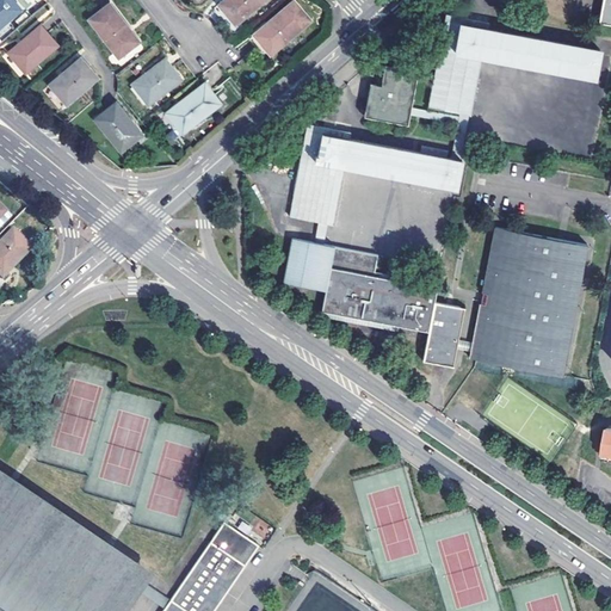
[(0,0),(0,25),(22,7),(14,0),(0,0)]
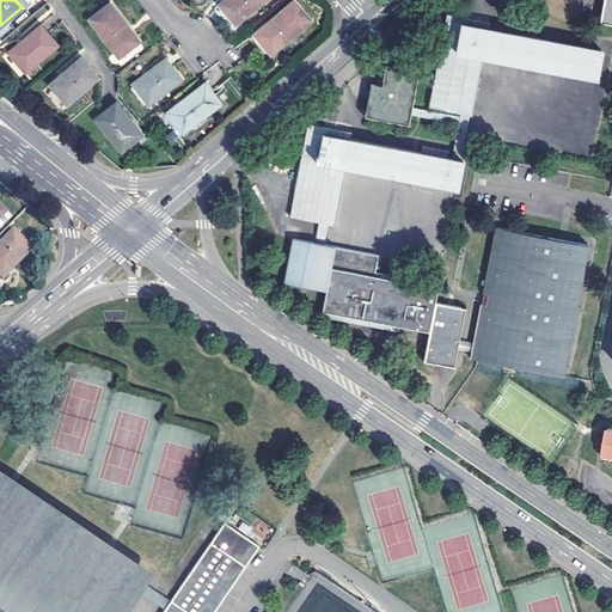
[(225,0),(220,4),(237,24),(264,0),(225,0)]
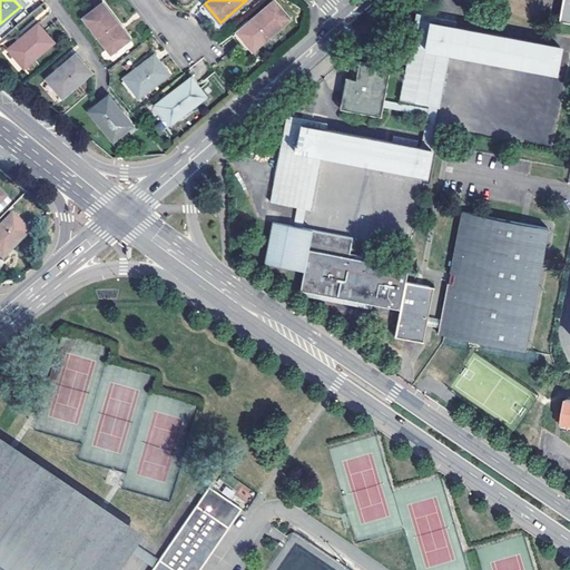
[(237,32),(253,51),(291,19),(274,0),(248,22),(237,32)]
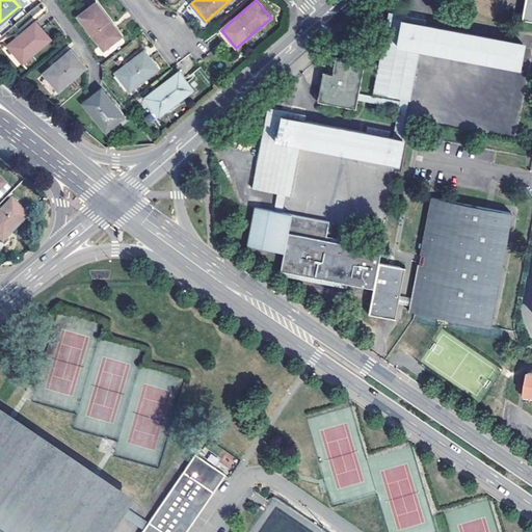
[(531,0),(523,0),(520,19),(531,20),(531,0)]
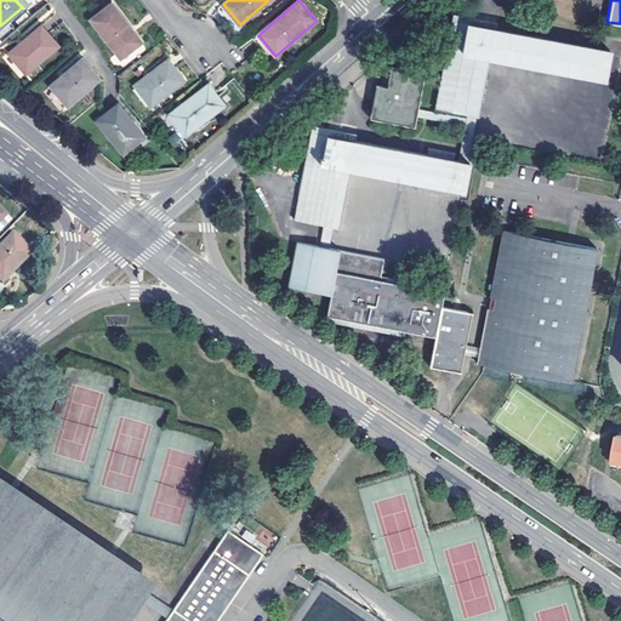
[(121,58),(141,41),(131,29),(112,4),(91,20),(121,58)]
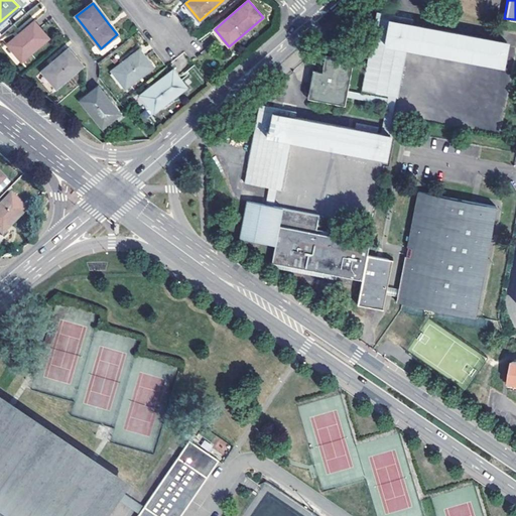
[(376,11),(360,90),(395,97),(405,47),(501,66),(506,42),(409,24),(410,18),(376,11)]
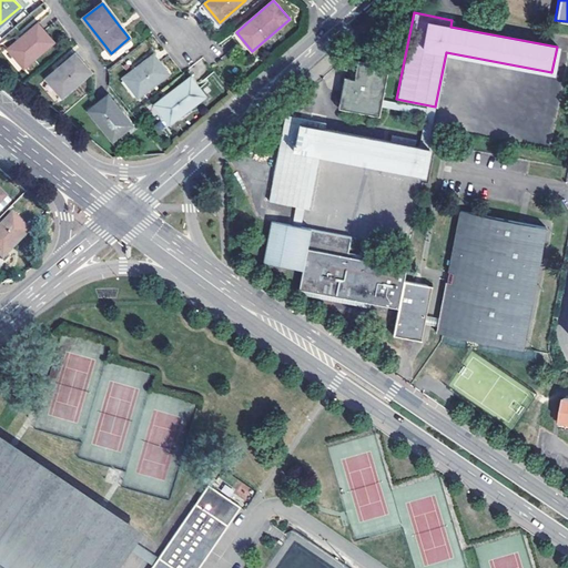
[(9,47),(24,66),(54,42),(39,23),(19,39),(9,47)]
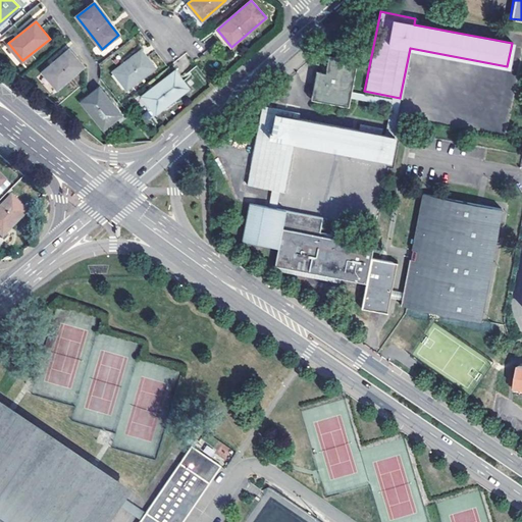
[(45,73),(59,90),(86,66),(71,50),(53,65),(45,73)]
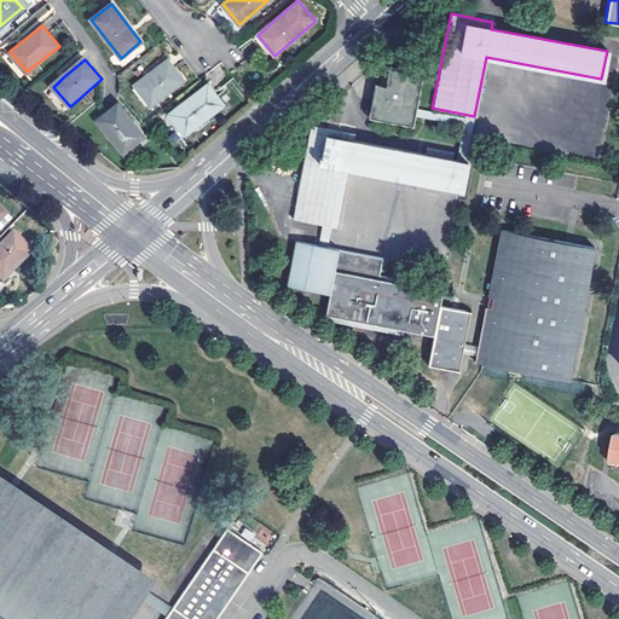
[(146,76),(136,86),(152,106),(184,81),(167,59),(146,76)]
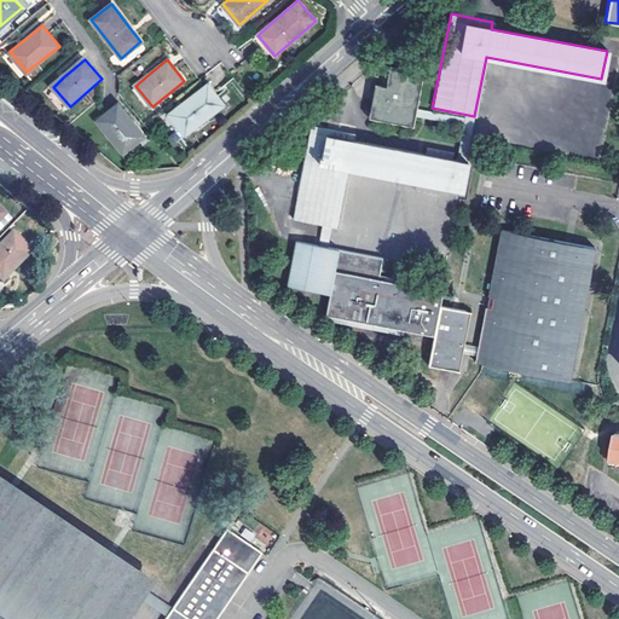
[(368,120),(412,128),(422,74),(391,67),(386,90),(375,87),(368,120)]
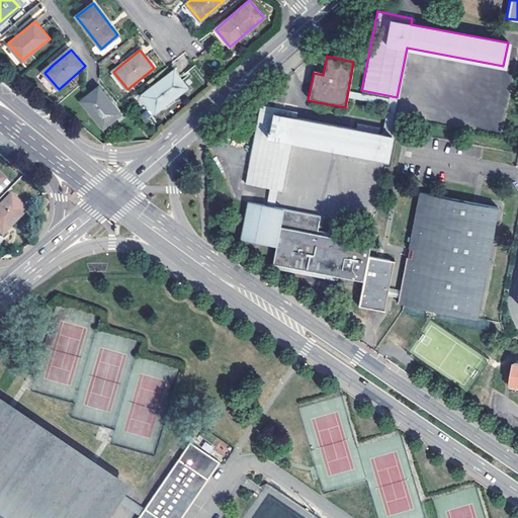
[(187,88),(174,71),(143,96),(156,113),(187,88)]
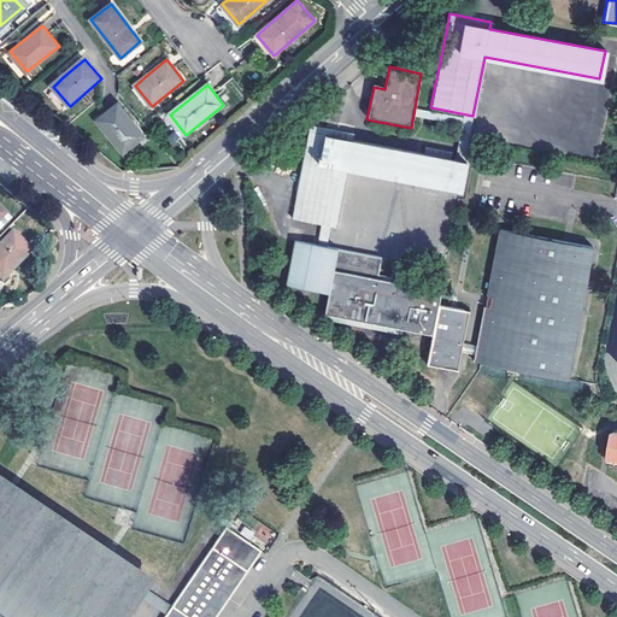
[(98,122),(124,153),(144,136),(133,124),(117,105),(98,122)]
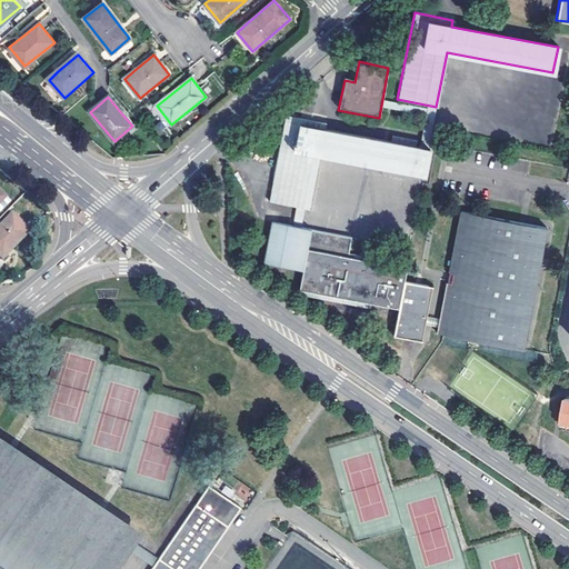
[(320,156),(423,177),(429,150),(325,129),(327,123),(288,116),(270,200),(297,206),(305,207),(309,208),(320,156)]
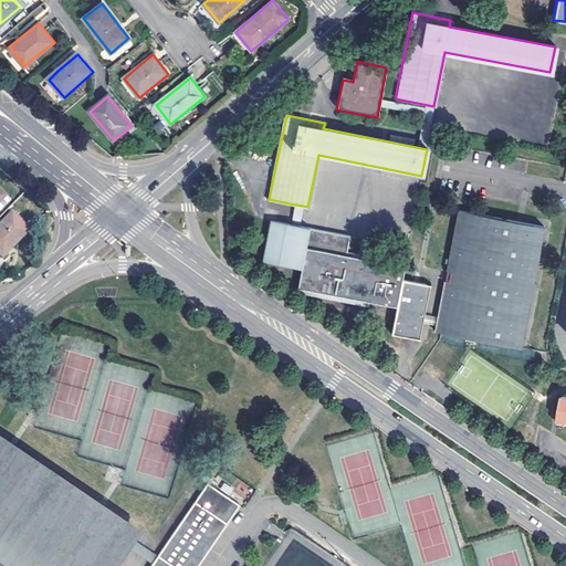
[(295,205),(292,223),(299,226),(303,206),(295,205)]
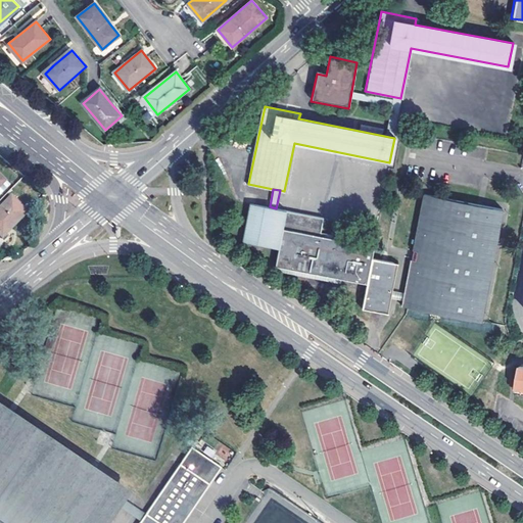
[(408,308),(480,322),(502,210),(424,195),(405,293),(401,307),(408,308)]
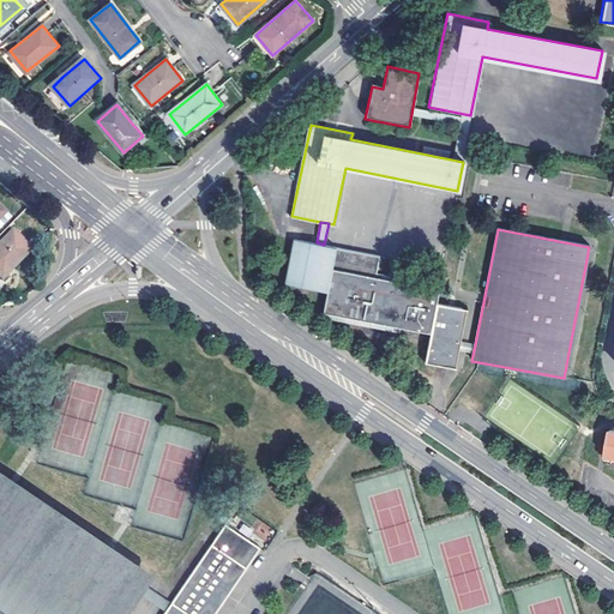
[(0,246),(0,281),(1,282),(30,252),(11,235),(0,246)]
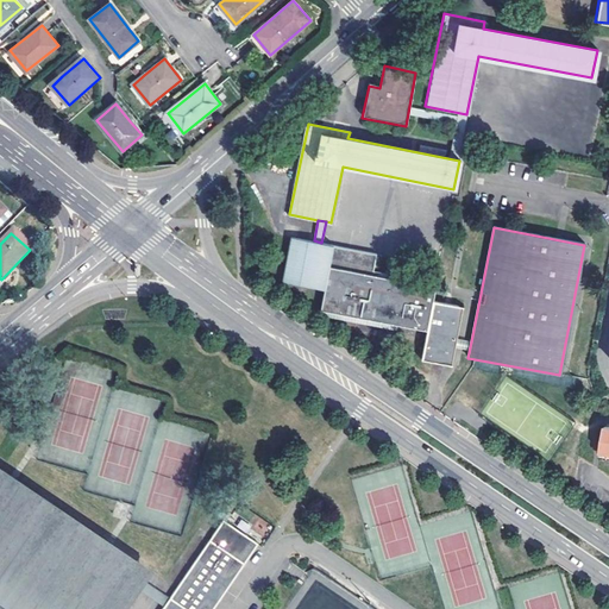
[(321,243),(314,240),(292,237),(282,280),(324,288),(320,309),(427,331),(433,300),(435,287),(372,275),(376,253),(321,243)]
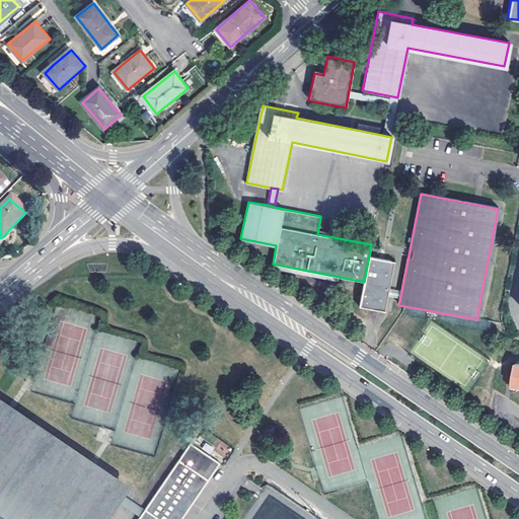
[(364,282),(359,307),(384,312),(387,296),(390,297),(392,289),(389,289),(395,261),(369,255),(364,282)]
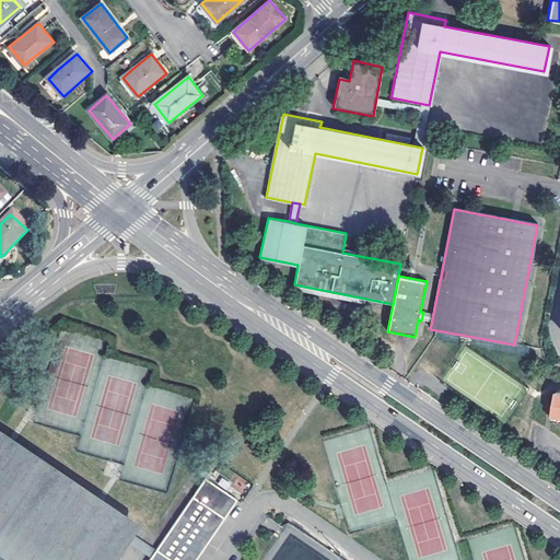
[(0,428),(0,559),(116,559),(141,523),(0,428)]
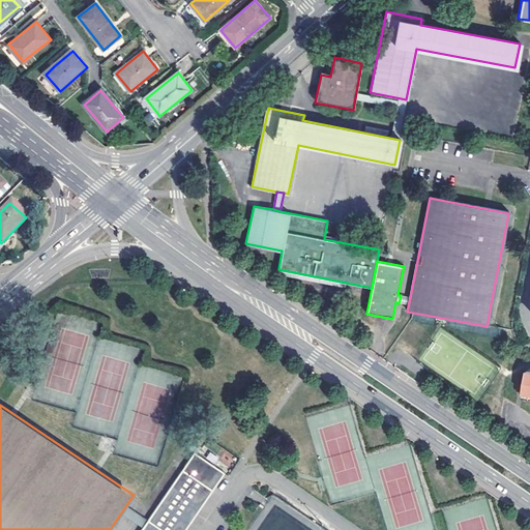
[(214,463),(217,457),(208,452),(206,459),(214,463)]
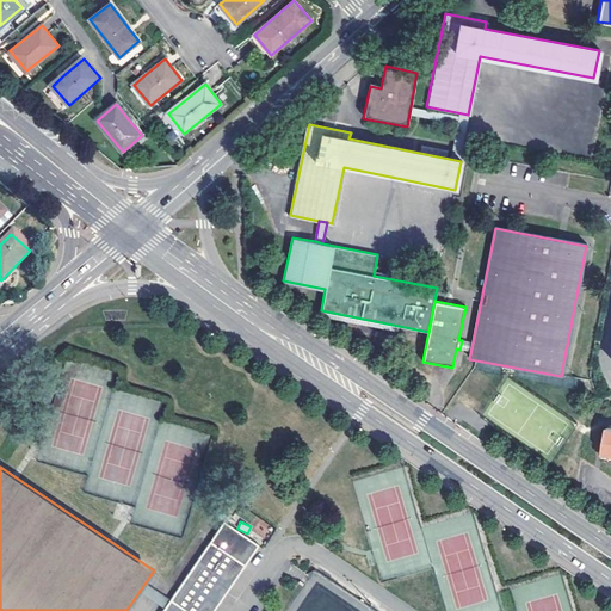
[(165,610),(213,610),(258,545),(224,524),(165,610)]
